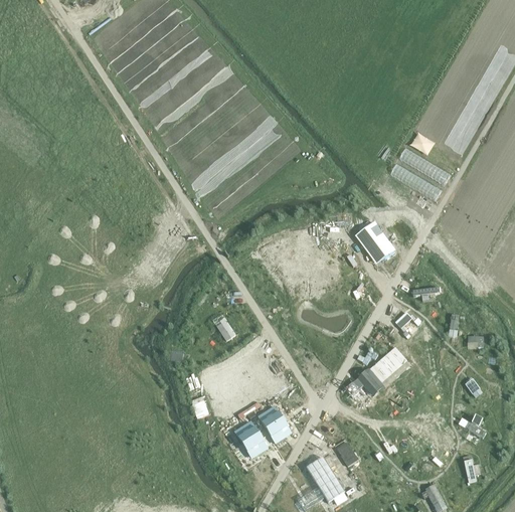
[(407,139),(397,157),(446,184),(462,157),(415,131),(412,135),(419,139),(416,145),(407,139)]
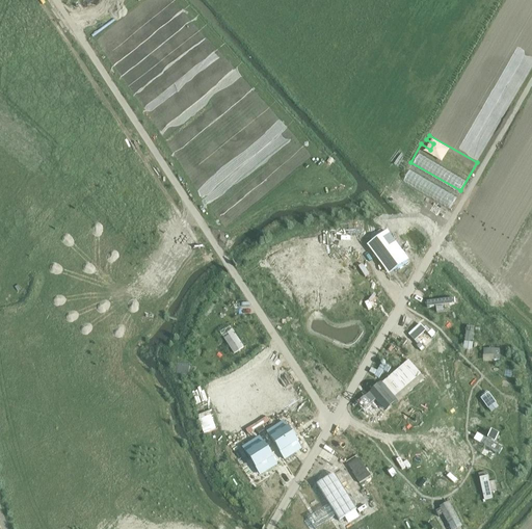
[(373,239),(395,268),(408,259),(387,229),(373,239)]
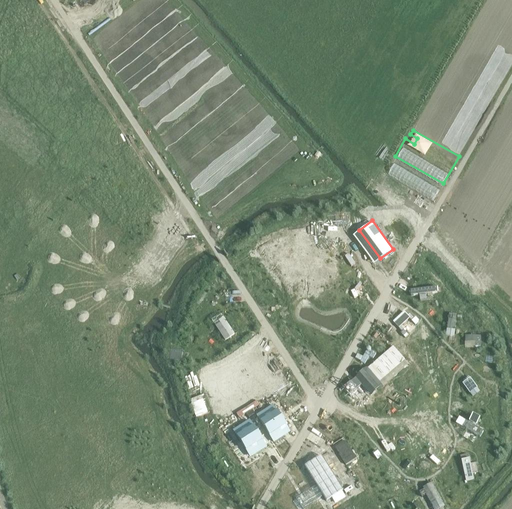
[(338,232),(330,241),(335,245),(342,235),(338,232)]
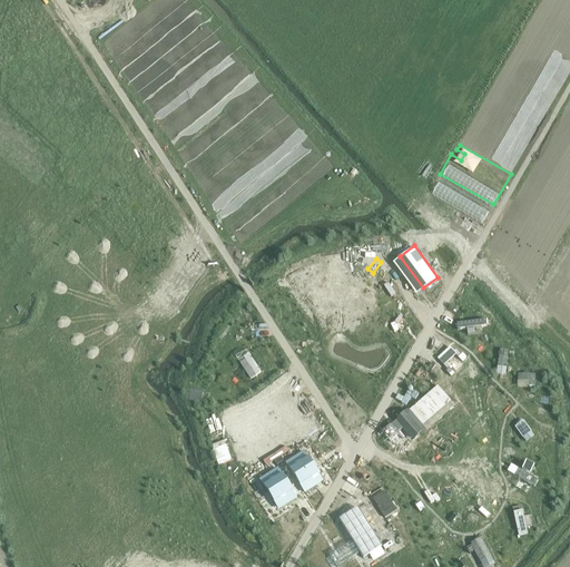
[(387,290),(397,281),(389,272),(380,281),(387,290)]
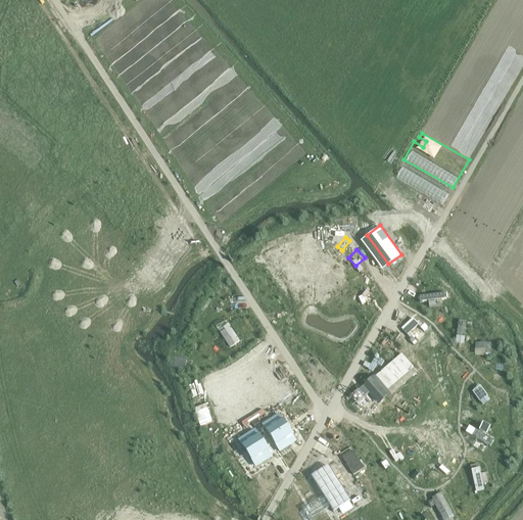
[(420,301),(422,300),(422,299),(428,299),(435,298),(436,298),(436,300),(441,300),(441,297),(446,297),(445,291),(419,294),(419,296),(418,296),(420,301)]
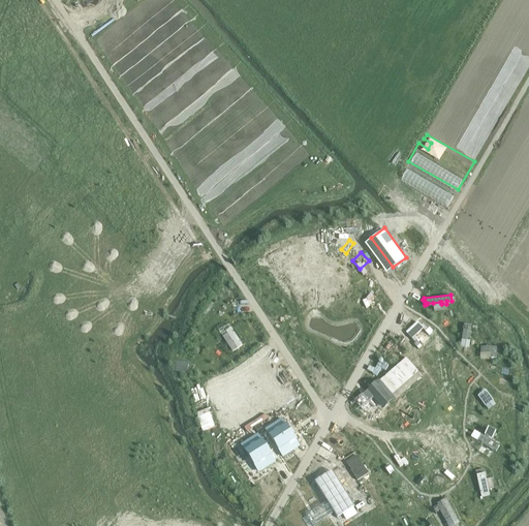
[(219,327),(232,348),(244,341),(230,320),(219,327)]
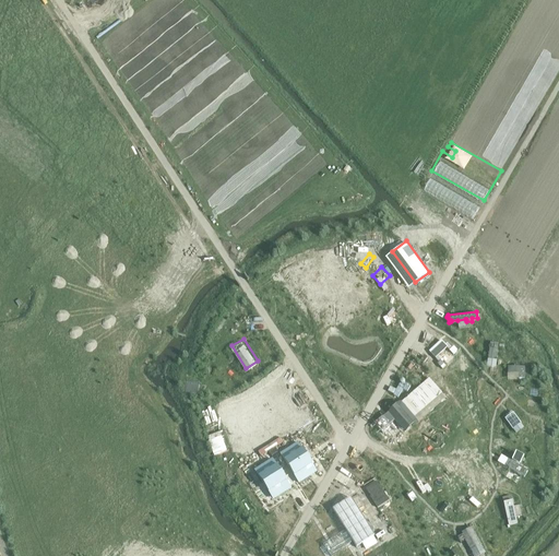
[(487,365),(496,366),(499,341),(490,341),(487,365)]
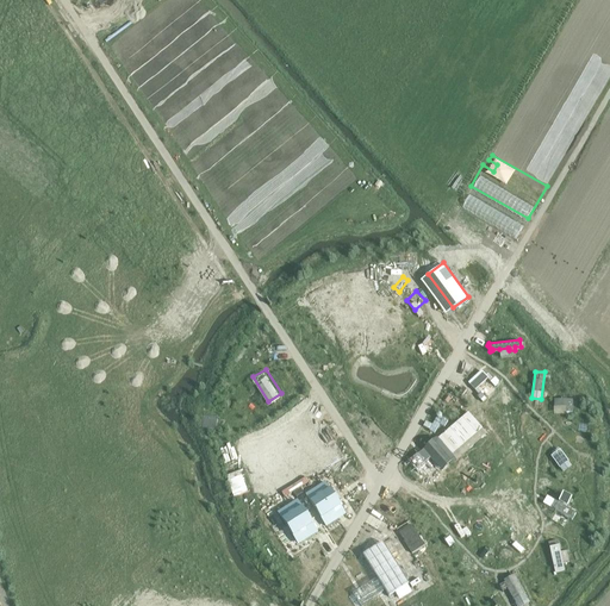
[(554,397),(554,404),(555,404),(555,407),(561,407),(561,404),(566,404),(566,410),(572,410),(572,397),(566,397),(566,395),(561,395),(561,397),(554,397)]
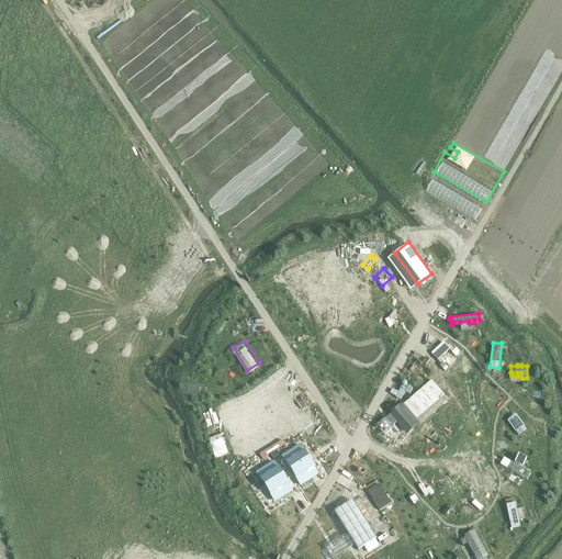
[(385,410),(377,415),(381,422),(375,425),(380,432),(385,427),(390,434),(404,424),(409,431),(460,398),(446,379),(390,415),(385,410)]
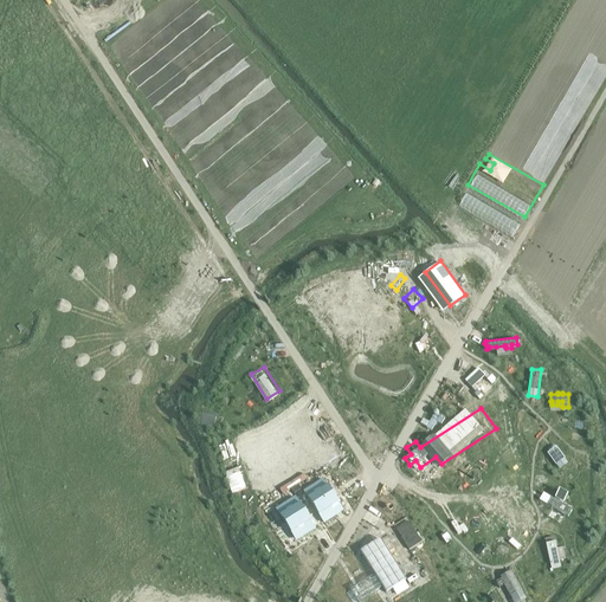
[(217,412),(201,410),(200,422),(216,424),(217,412)]
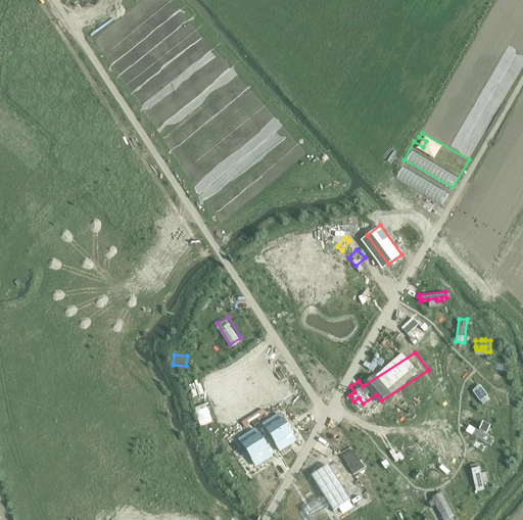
[(267,394),(289,381),(279,365),(256,378),(267,394)]
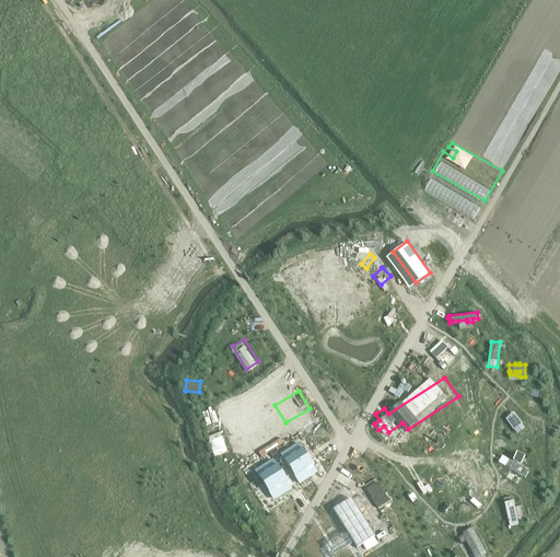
[(211,412),(249,402),(247,395),(210,406),(211,412)]
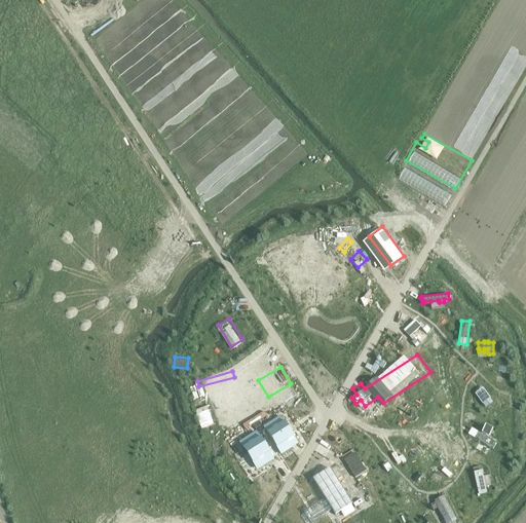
[(483,401),(489,396),(481,385),(478,387),(479,388),(476,391),(483,401)]
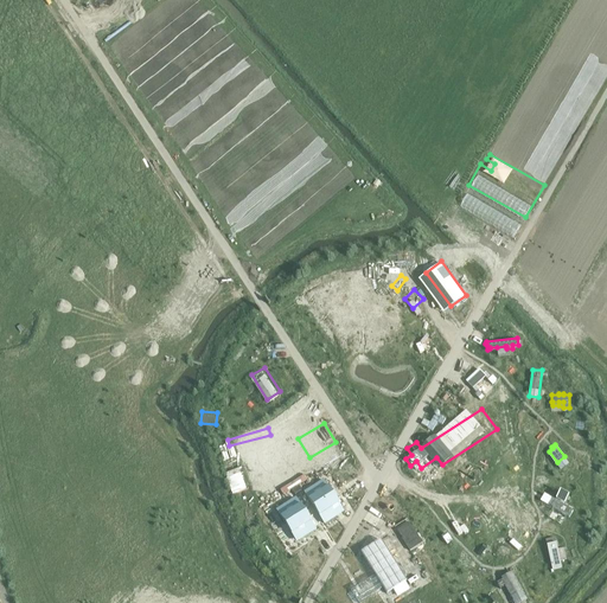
[(240,464),(225,470),(234,492),(248,487),(240,464)]
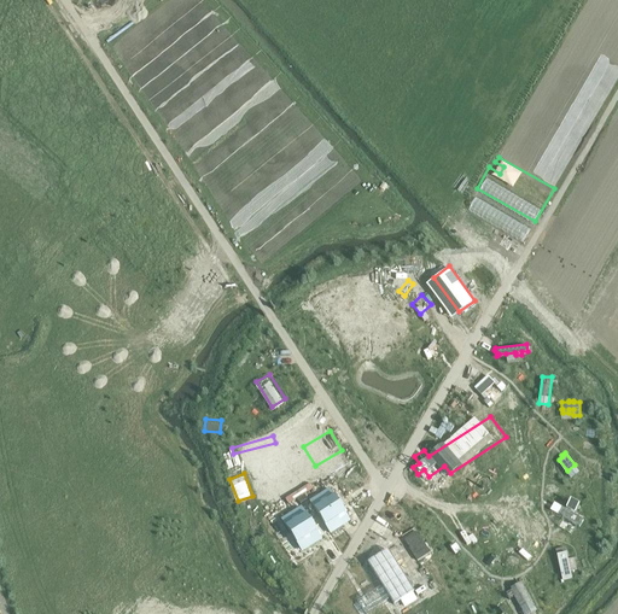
[(331,532),(351,519),(330,485),(310,498),(331,532)]
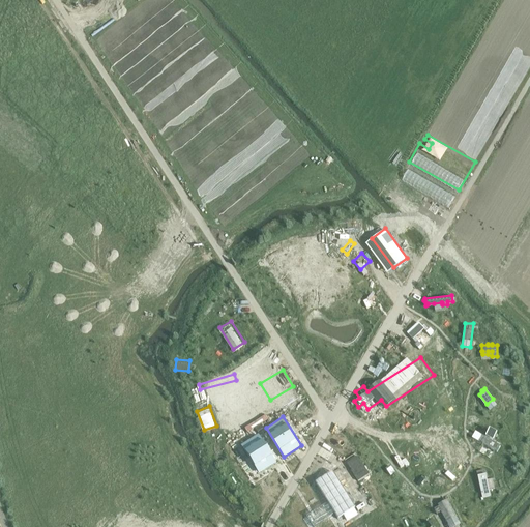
[(477,431),(473,436),(497,450),(500,444),(492,439),(497,431),(492,429),(491,430),(489,429),(486,435),(477,431)]
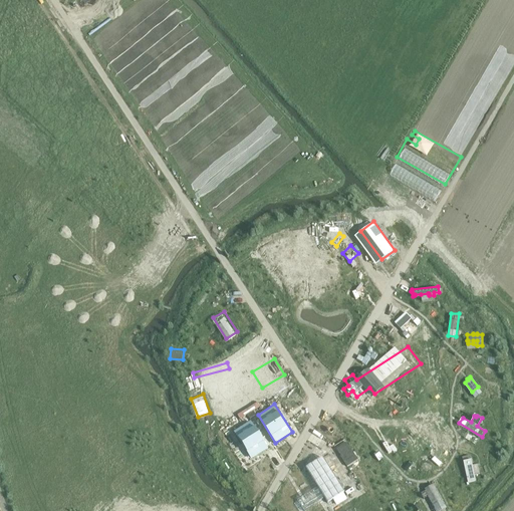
[(268,448),(251,420),(233,430),(251,459),(268,448)]
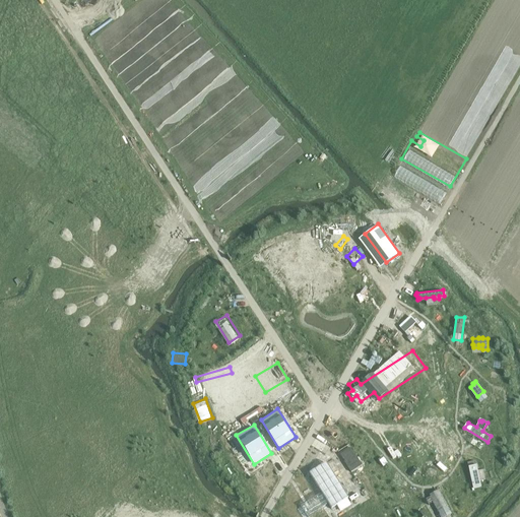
[(358,466),(362,463),(350,445),(340,452),(351,469),(358,466)]
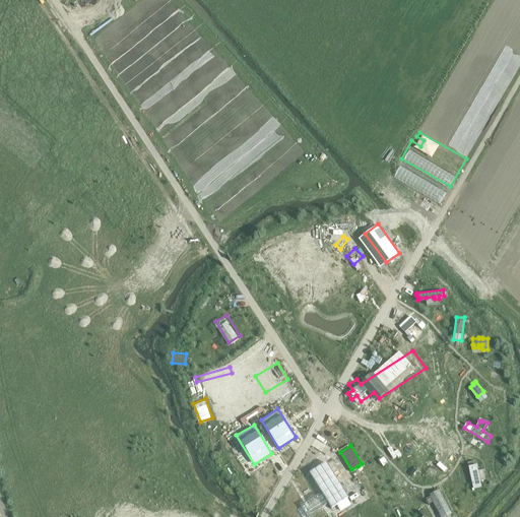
[(387,461),(382,455),(378,457),(383,464),(385,463),(385,462),(387,461)]
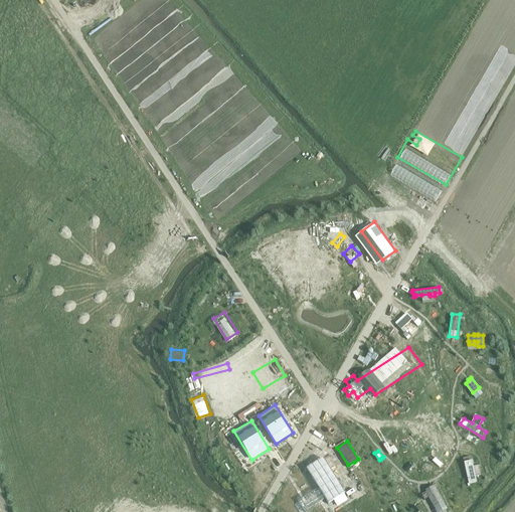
[(477,479),(471,454),(463,456),(469,481),(477,479)]
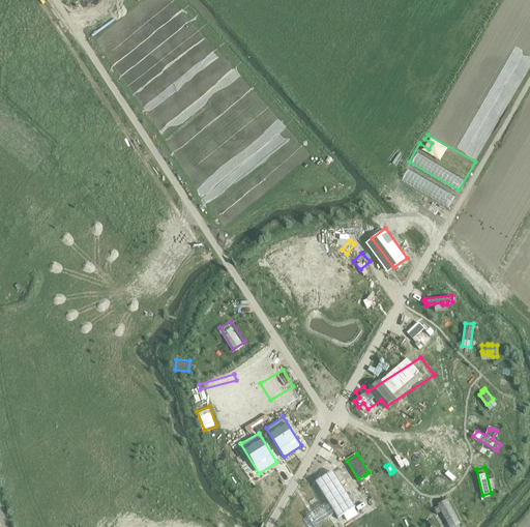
[(316,485),(339,520),(355,508),(332,474),(316,485)]
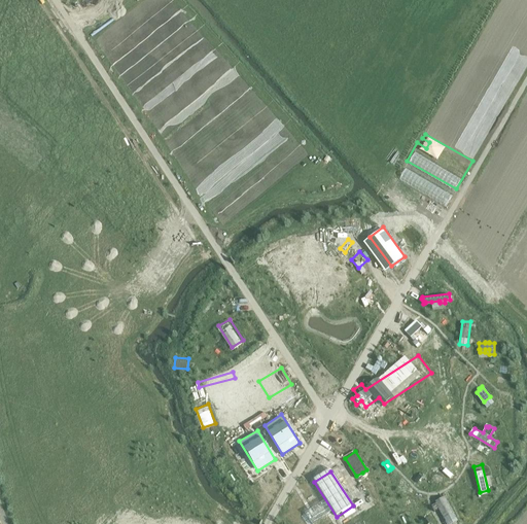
[(436,501),(448,523),(456,519),(445,497),(436,501)]
